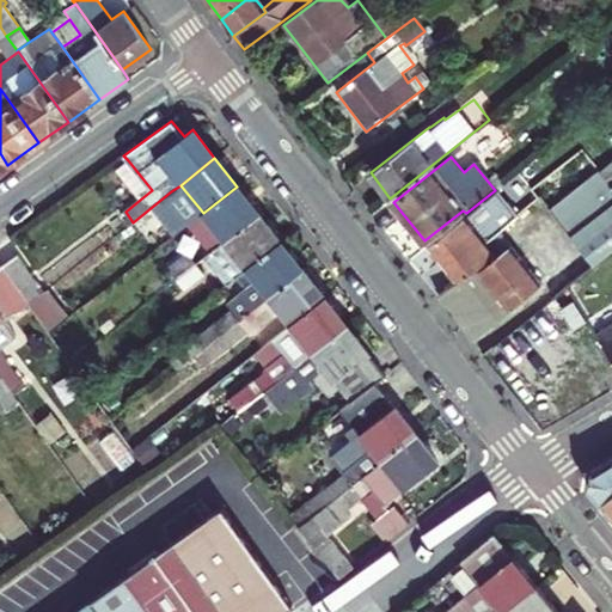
[(611,159),(598,171),(611,193),(611,159)]
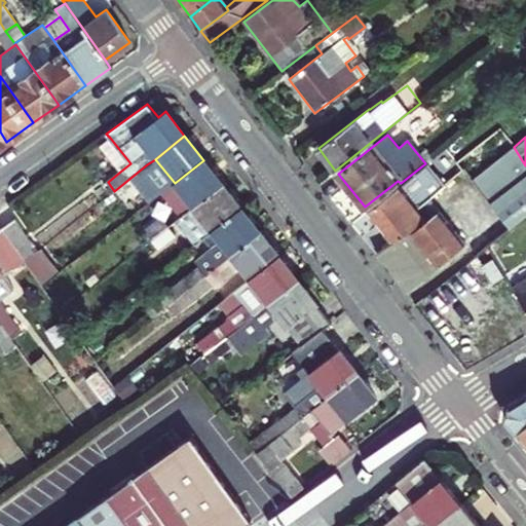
[(120,172),(130,163),(110,138),(100,145),(120,172)]
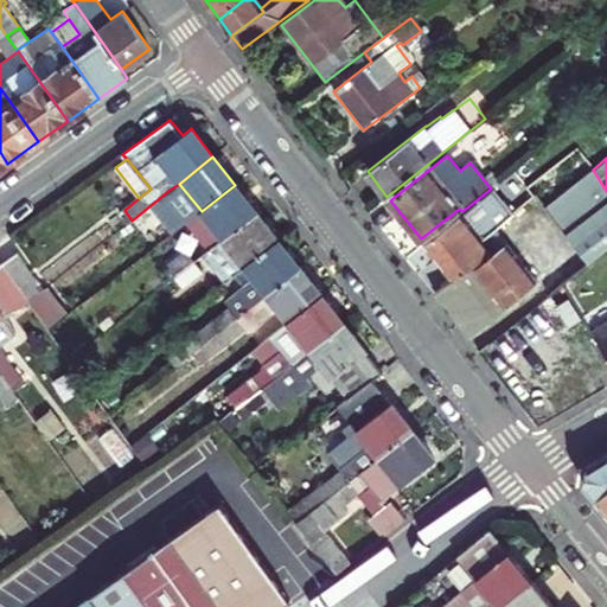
[(606,191),(593,170),(545,208),(589,263),(606,249),(606,191)]
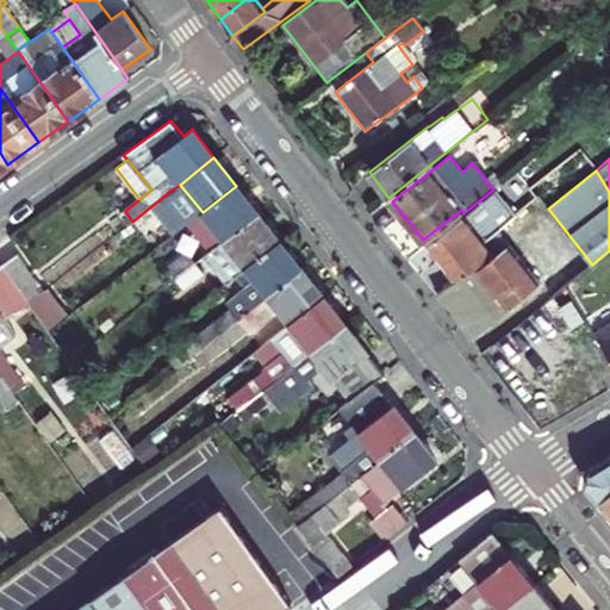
[(257,213),(236,186),(203,212),(188,223),(211,251),(257,213)]
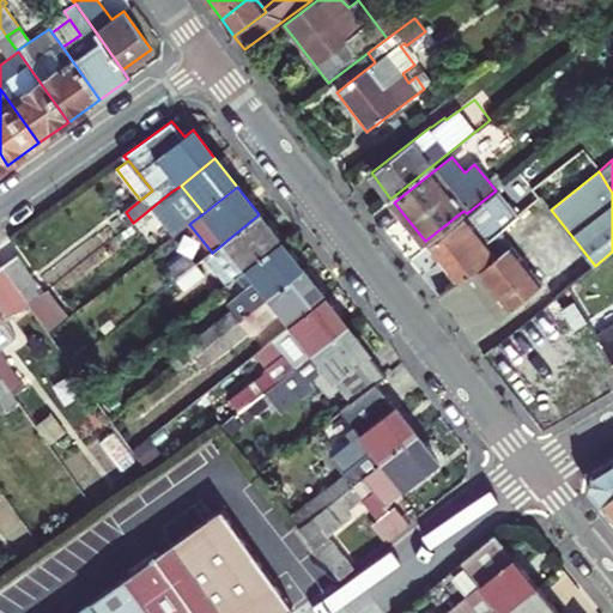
[(496,190),(467,213),(428,244),(457,283),(475,268),(495,254),(484,242),(485,241),(497,231),(516,217),(496,190)]
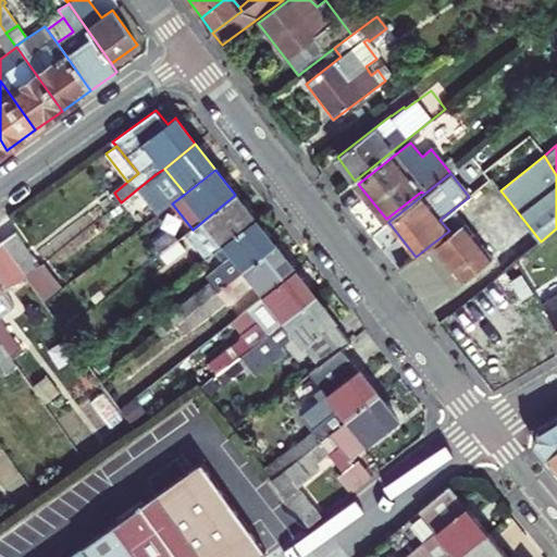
[(156,174),(121,202),(130,212),(164,185),(156,174)]
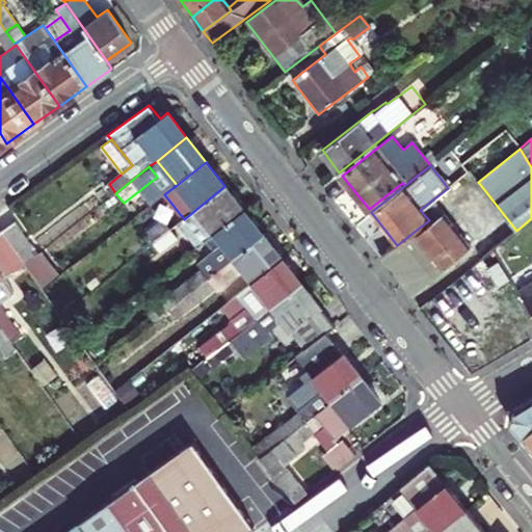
[(197,247),(214,234),(244,211),(224,186),(184,219),(170,229),(154,242),(145,249),(153,258),(186,232),(197,247)]
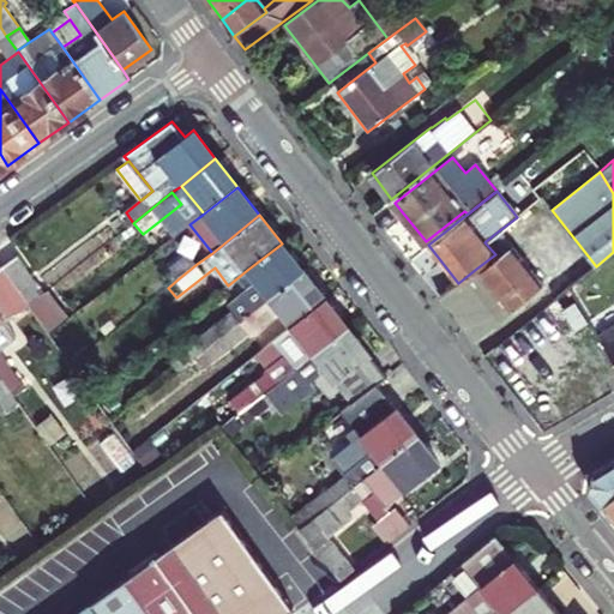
[(485,242),(495,254),(507,244),(498,232),(486,241),(485,242)]
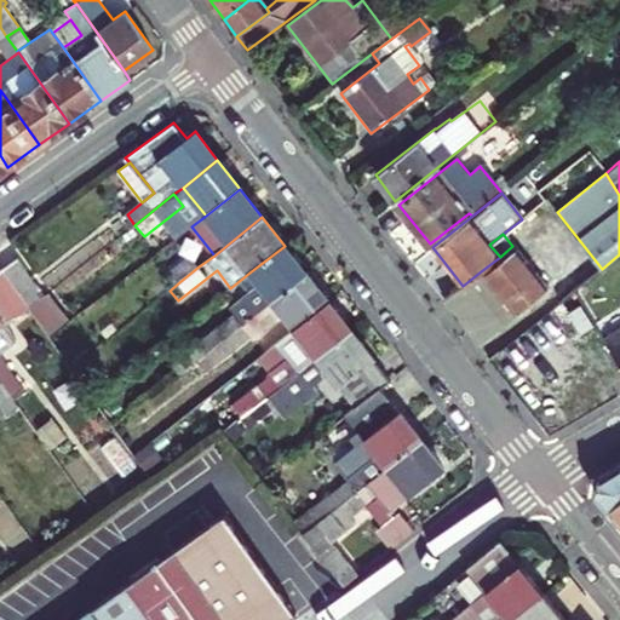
[(285,246),(250,273),(259,285),(233,306),(229,304),(210,320),(216,328),(173,361),(182,372),(199,359),(306,274),(285,246)]
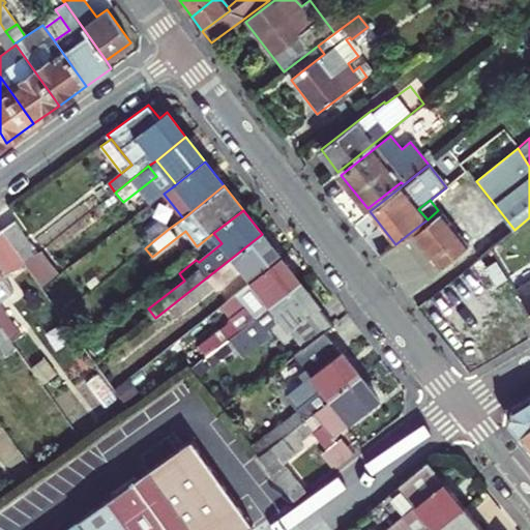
[(395,244),(379,258),(406,292),(438,267),(440,269),(468,246),(438,210),(428,219),(411,232),(395,244)]
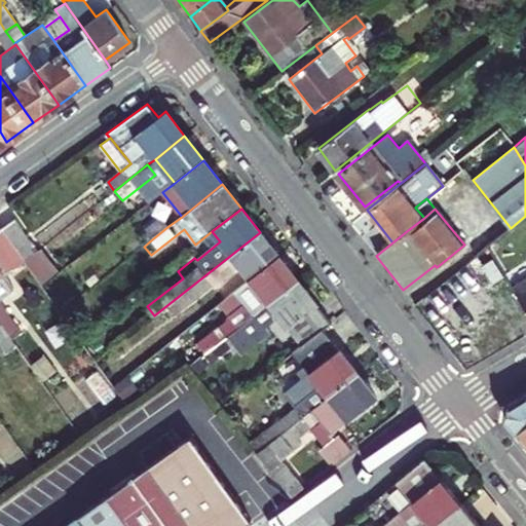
[(145,229),(152,239),(168,226),(162,217),(145,229)]
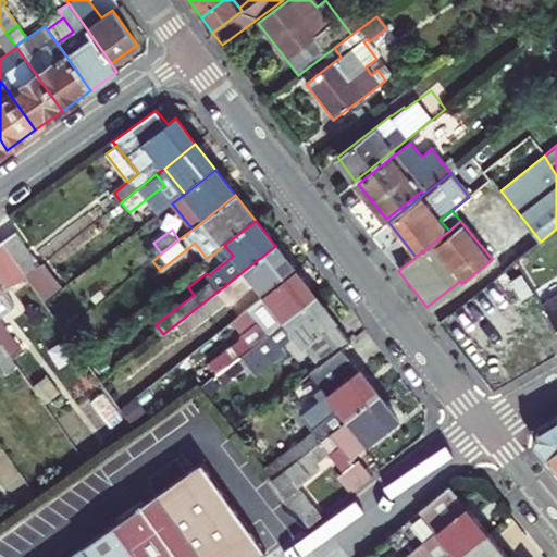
[(16,232),(1,242),(25,275),(26,276),(27,275),(40,267),(16,232)]
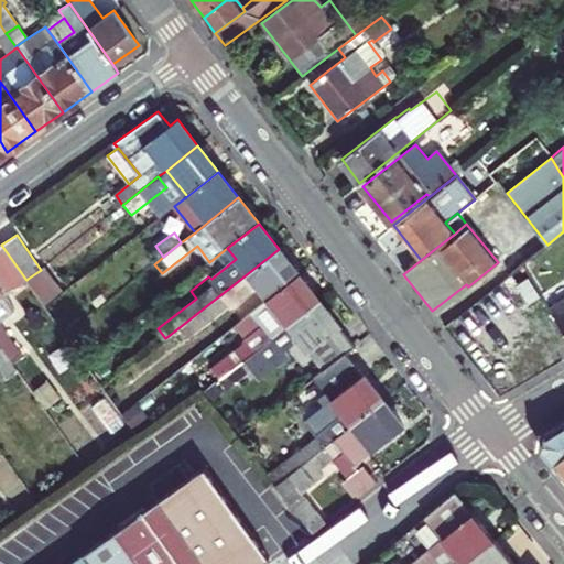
[(1,245),(0,246),(0,346),(8,357),(18,349),(0,324),(0,320),(14,310),(4,294),(25,279),(1,245)]
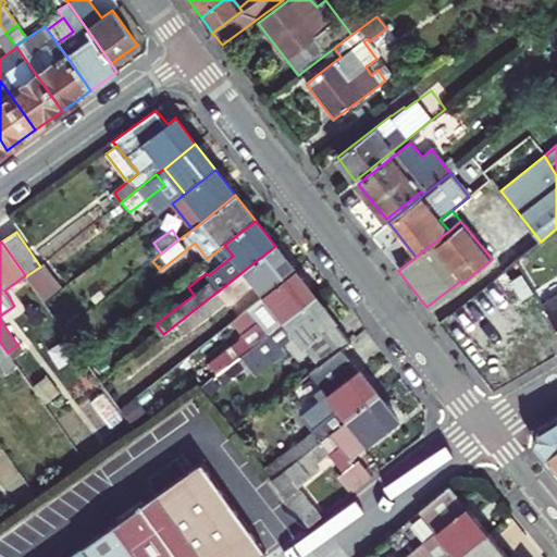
[(275,246),(178,322),(186,332),(226,301),(229,304),(255,283),(264,295),(295,271),(275,246)]
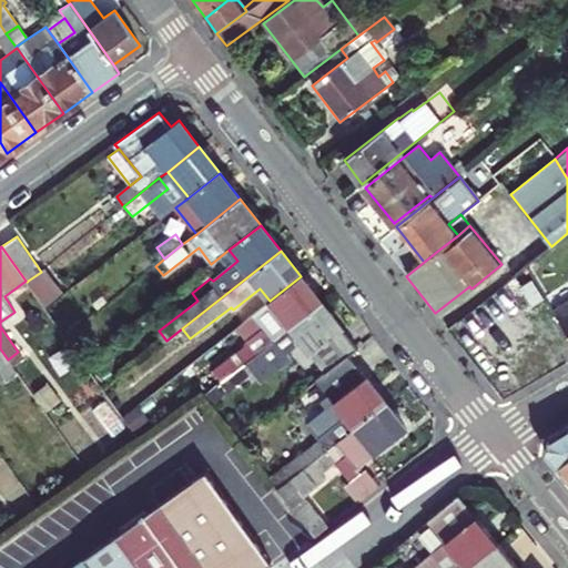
[(41,272),(28,281),(47,304),(61,293),(43,270),(41,272)]
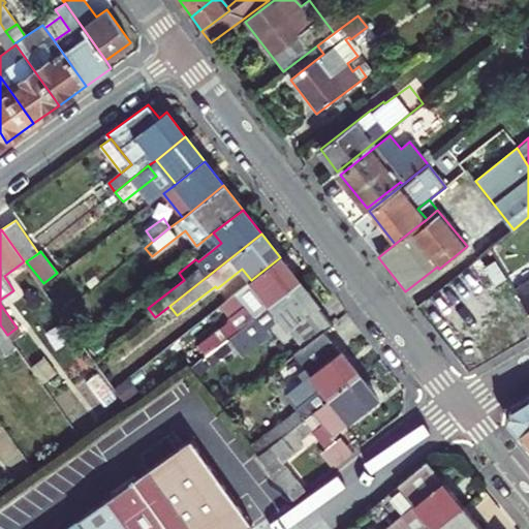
[(300,281),(280,257),(251,280),(235,293),(220,305),(231,319),(222,328),(222,329),(229,337),(300,281)]
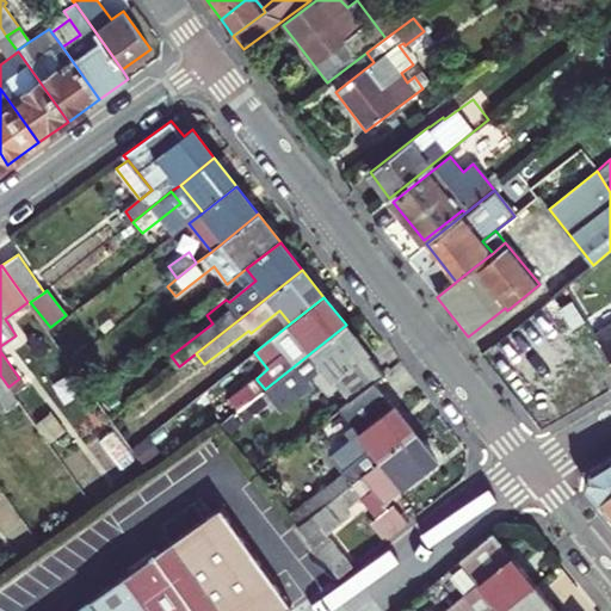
[(610,322),(594,333),(610,360),(610,322)]
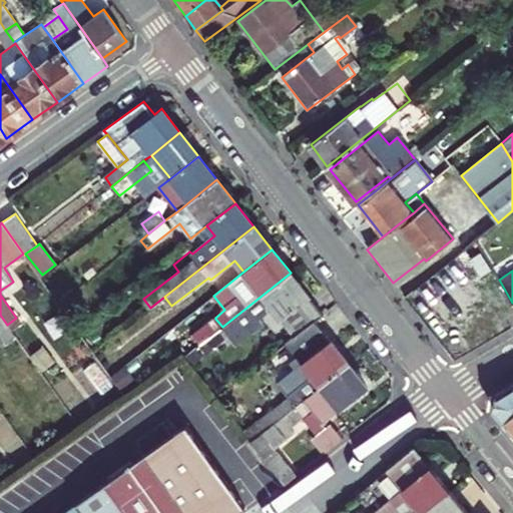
[(222,327),(205,340),(218,355),(262,321),(259,318),(272,309),(295,338),(315,321),(323,315),(291,273),(222,327)]
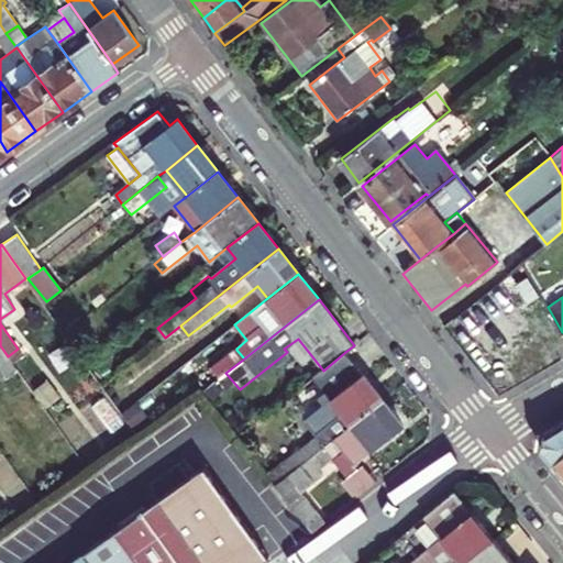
[(0,366),(7,376),(17,368),(8,356),(0,345),(0,366)]
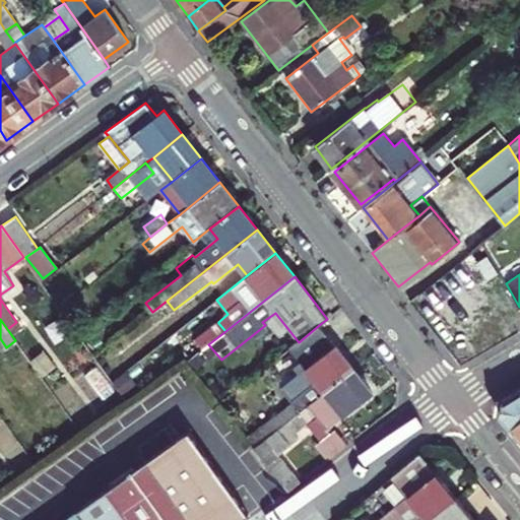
[(208,344),(225,331),(218,323),(202,335),(208,344)]
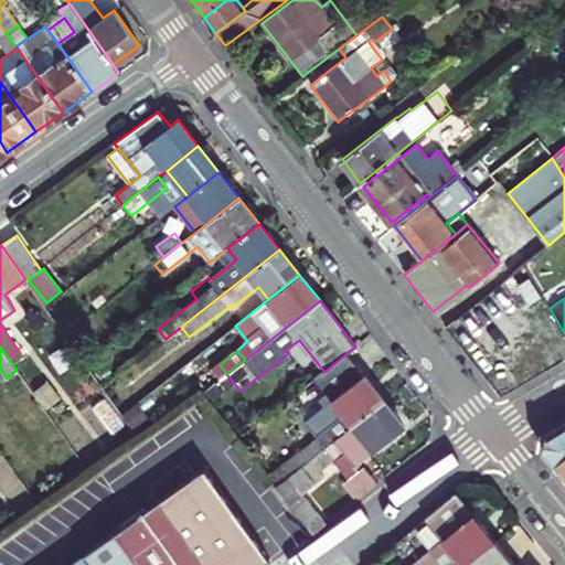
[(384,401),(347,353),(324,372),(315,379),(332,401),(306,422),(319,437),(268,476),(276,486),(384,401)]
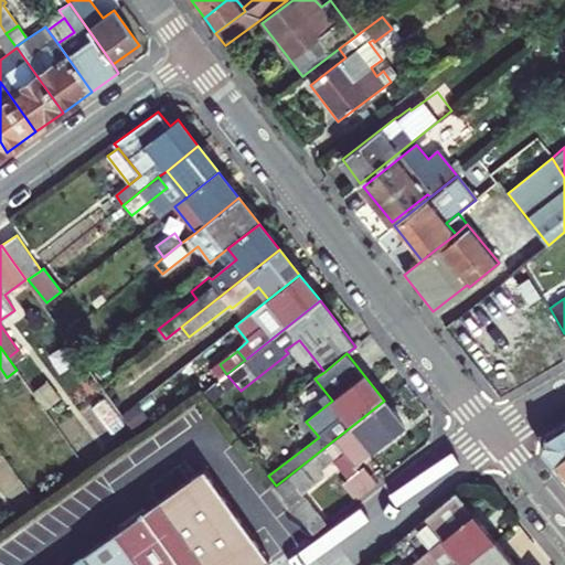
[(384,401),(276,486),(313,534),(327,524),(302,493),(324,476),(320,470),(334,459),(349,479),(363,496),(377,483),(370,473),(365,477),(360,470),(356,466),(405,427),(384,401)]
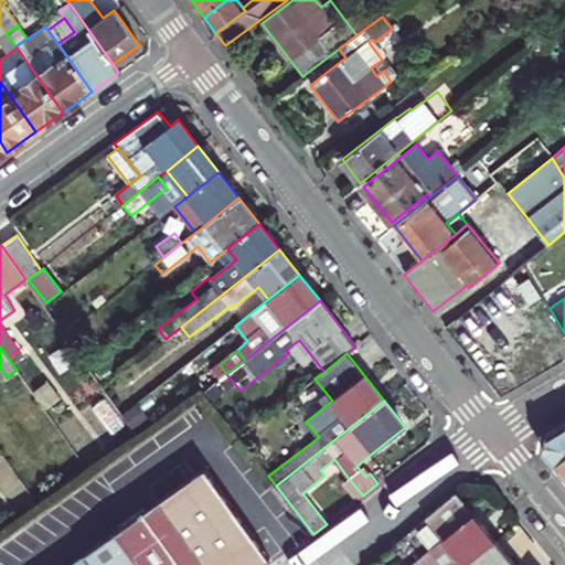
[(555,465),(564,456),(564,422),(546,433),(543,450),(555,465)]
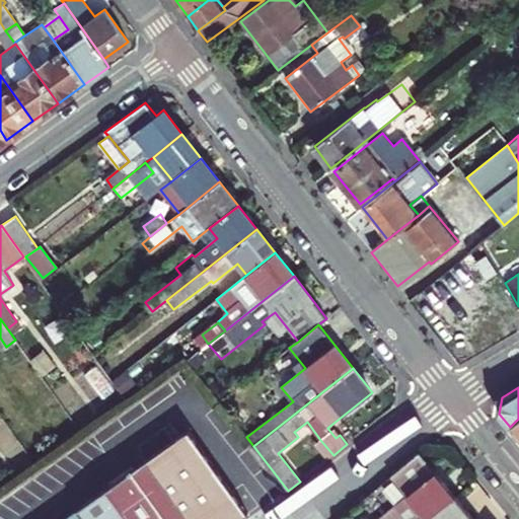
[(518,419),(510,427),(518,437),(518,419)]
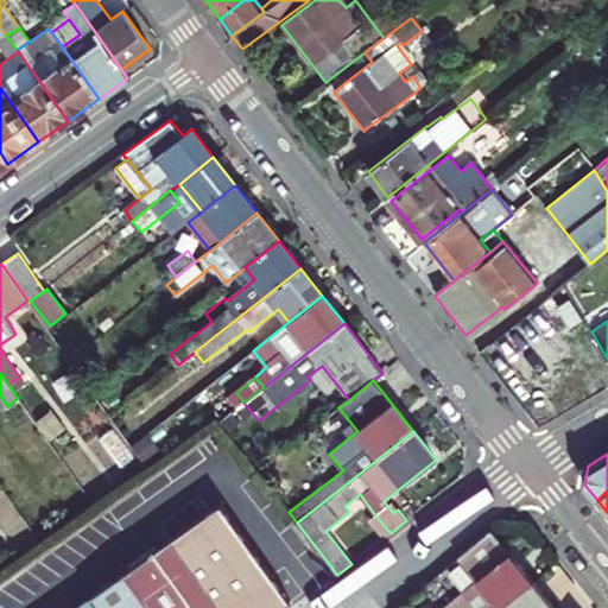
[(393,513),(398,510),(392,502),(387,506),(393,513)]
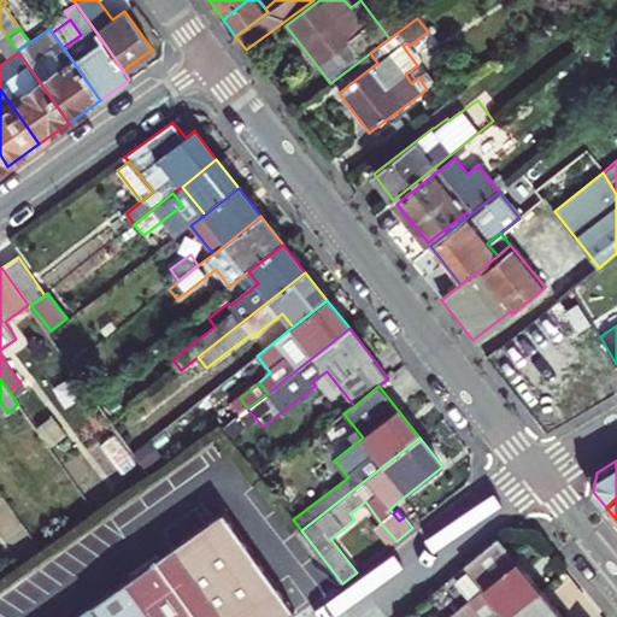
[(224,512),(188,538),(251,616),(283,616),(286,616),(276,600),(282,595),(224,512)]
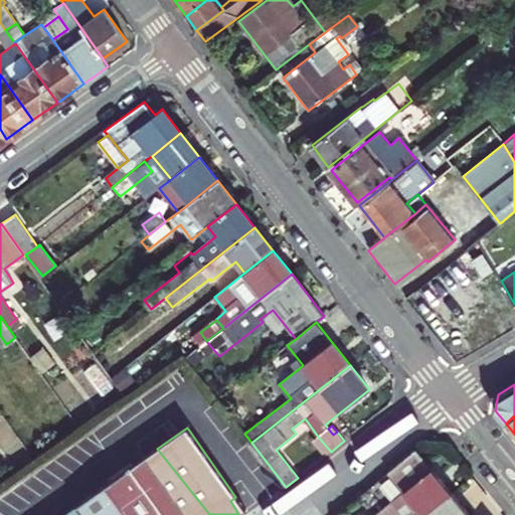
[(325,456),(331,452),(318,437),(313,441),(325,456)]
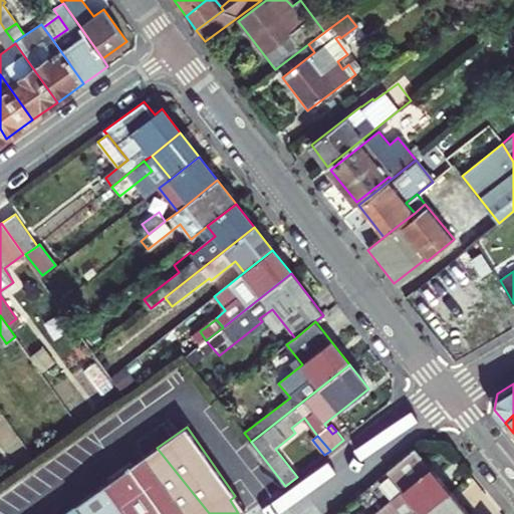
[(209,513),(157,448),(68,511),(63,513),(209,513)]
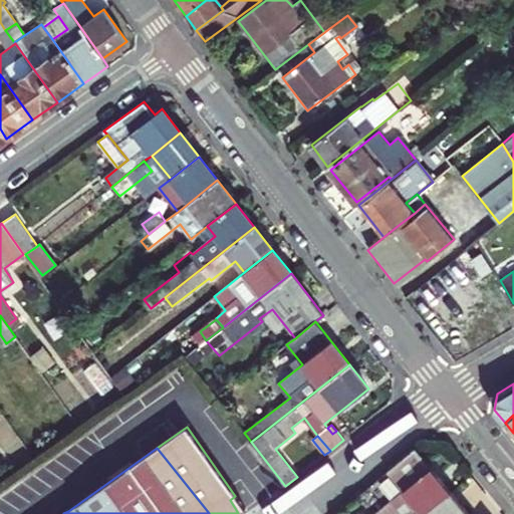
[(403,490),(372,513),(420,513),(450,490),(416,448),(388,471),(403,490)]
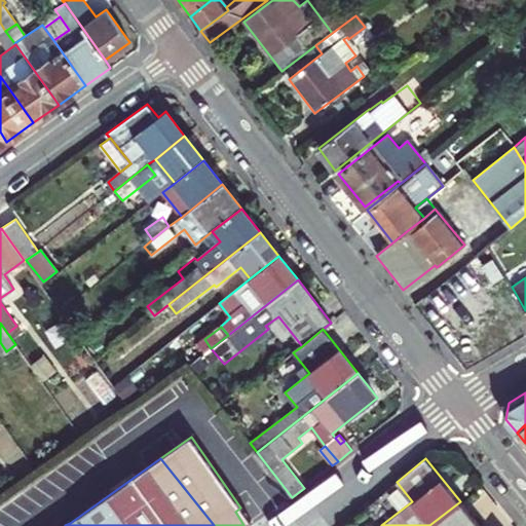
[(89,490),(68,504),(76,515),(97,500),(89,490)]
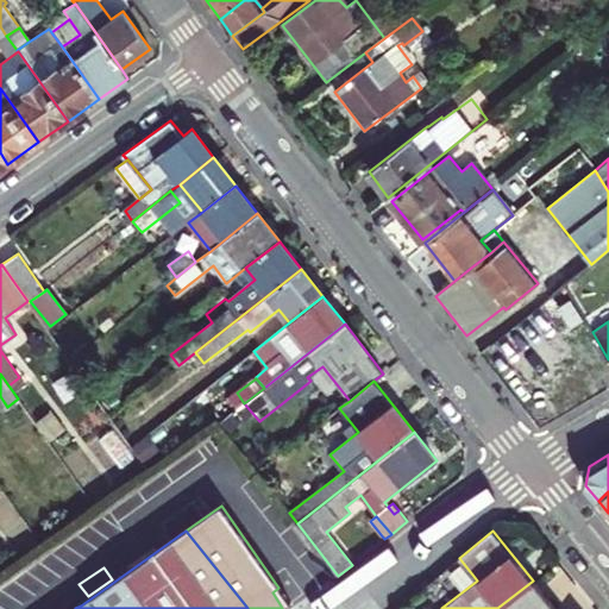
[(556,608),(533,581),(497,608),(556,608)]
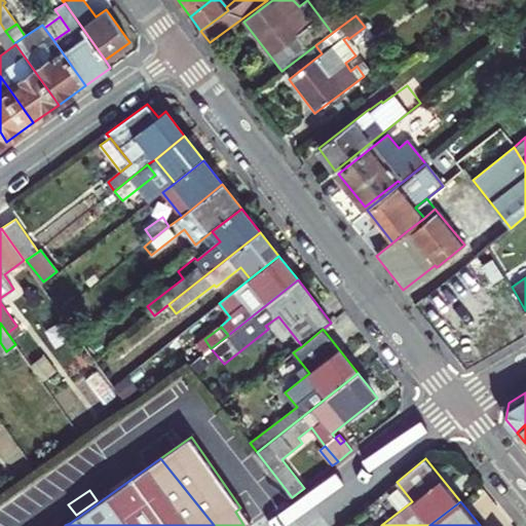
[(235,512),(243,525),(250,521),(240,508),(235,512)]
